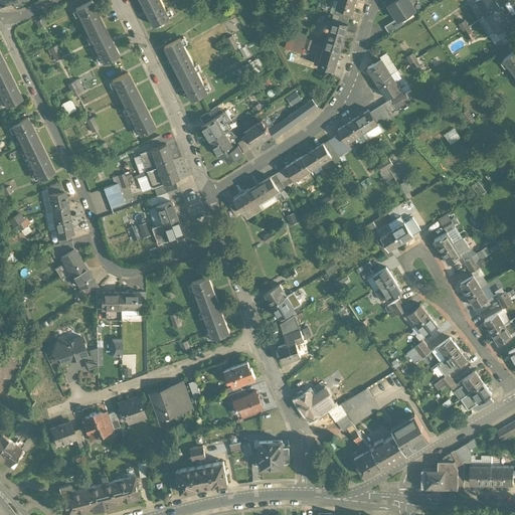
[(169,18),(159,0),(140,0),(154,26),(169,18)]
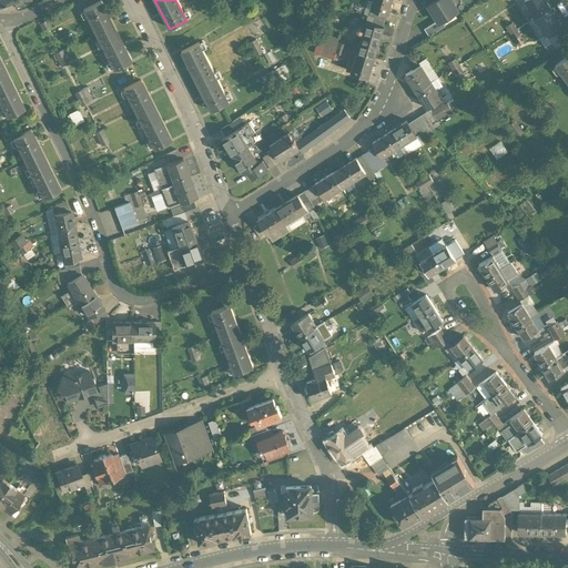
[(241,10),(235,0),(227,0),(234,13),(241,10)]
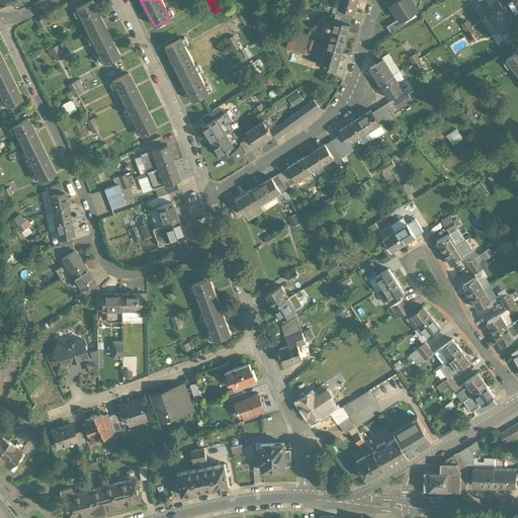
[(356,0),(340,0),(338,8),(353,12),(356,0)]
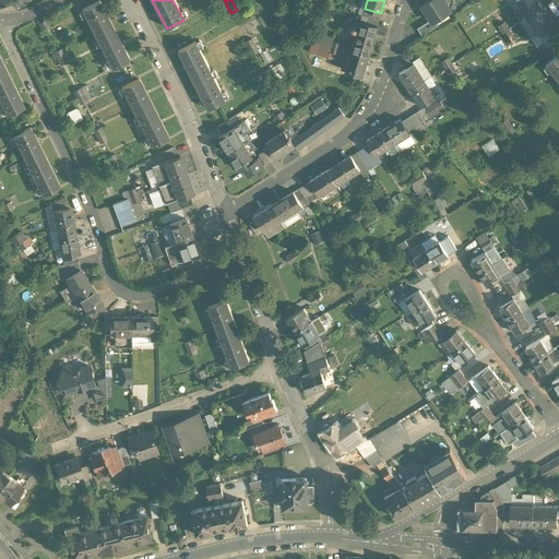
[(442,0),(430,0),(421,6),(430,21),(431,22),(435,20),(450,11),(442,0)]
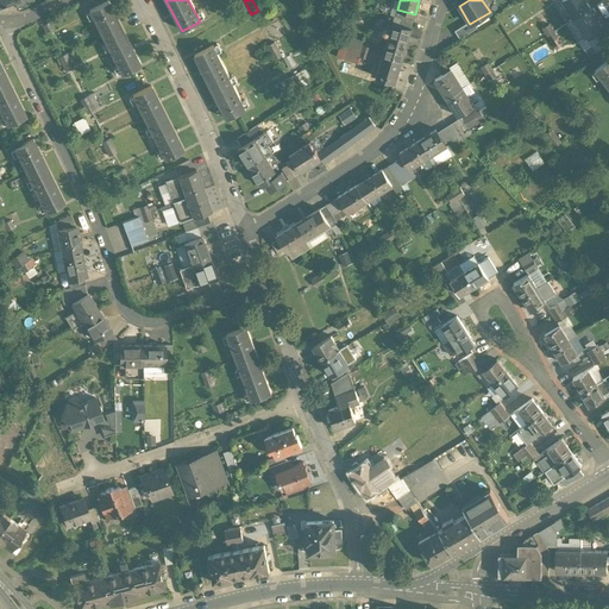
[(590,8),(583,0),(562,0),(563,0),(575,18),(590,8)]
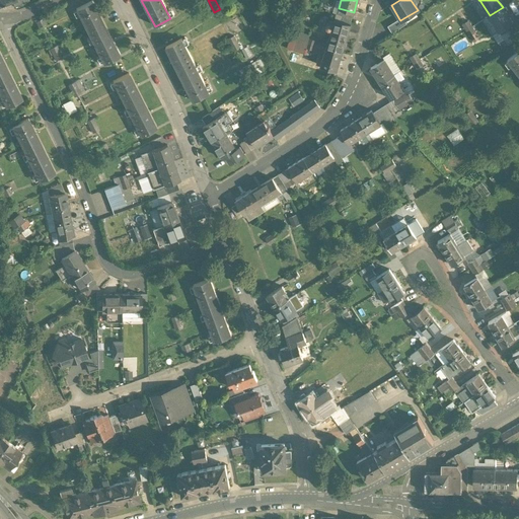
[(119,56),(91,2),(76,10),(103,64),(119,56)]
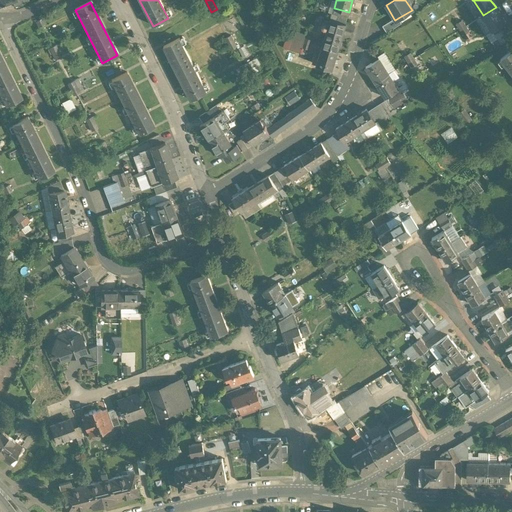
[(506,23),(496,7),(483,15),(493,31),(506,23)]
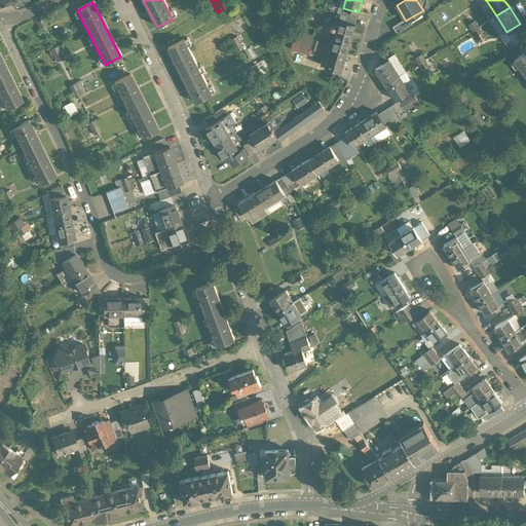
[(405,20),(393,27),(398,34),(412,24),(409,19),(406,21),(405,20)]
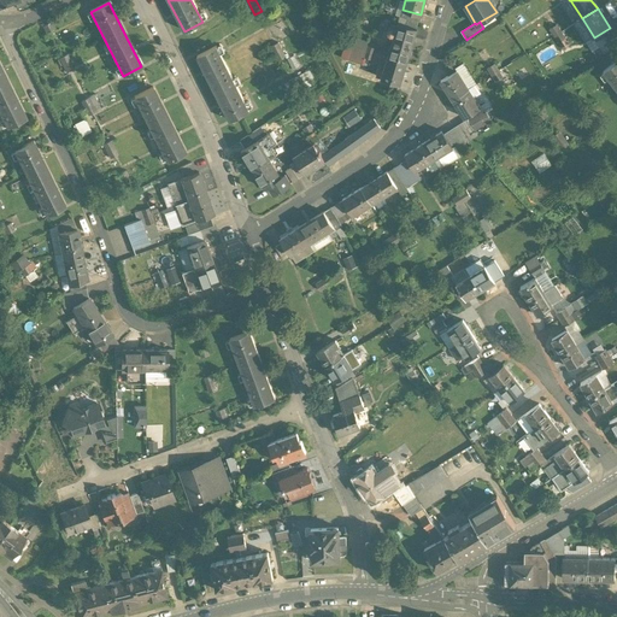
[(50,23),(42,27),(46,34),(53,30),(50,23)]
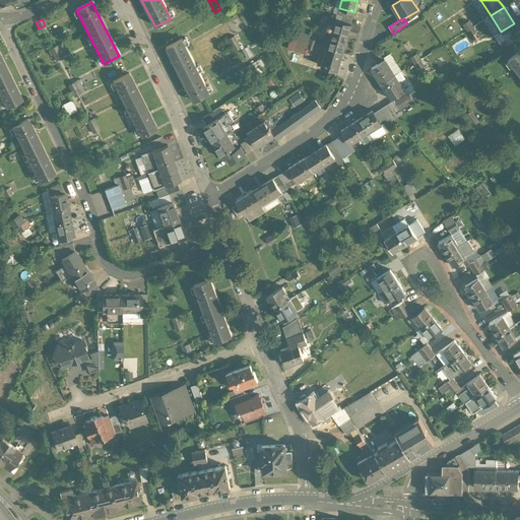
[(333,25),(328,24),(327,24),(325,28),(326,30),(332,31),(327,49),(342,54),(350,24),(335,19),(333,25)]
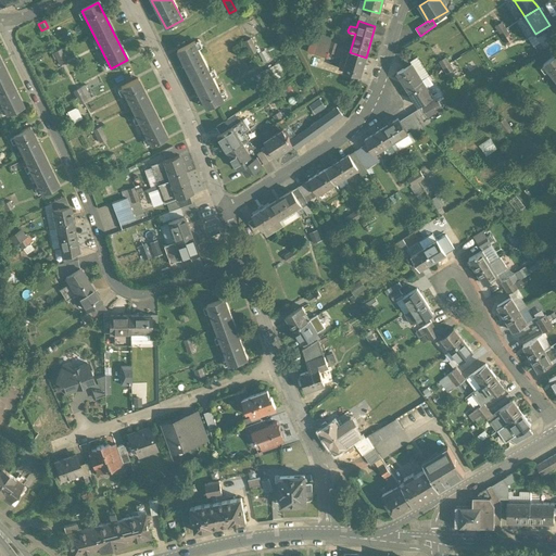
[(502,23),(495,26),(500,33),(506,28),(502,23)]
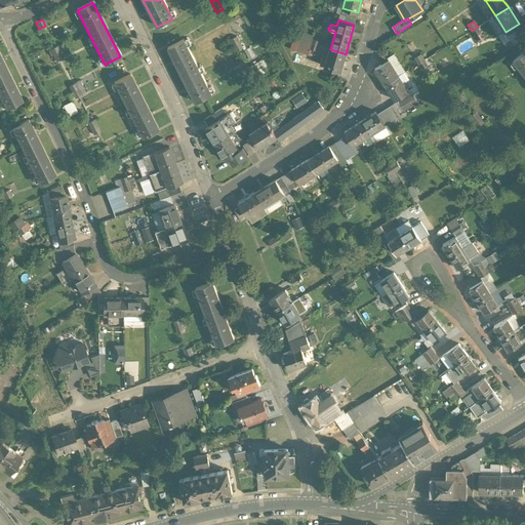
[(478,27),(472,31),(475,36),(481,33),(478,27)]
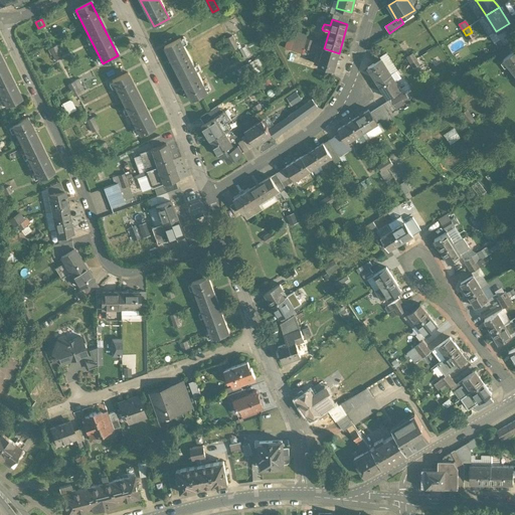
[(508,28),(497,35),(504,45),(514,38),(508,28)]
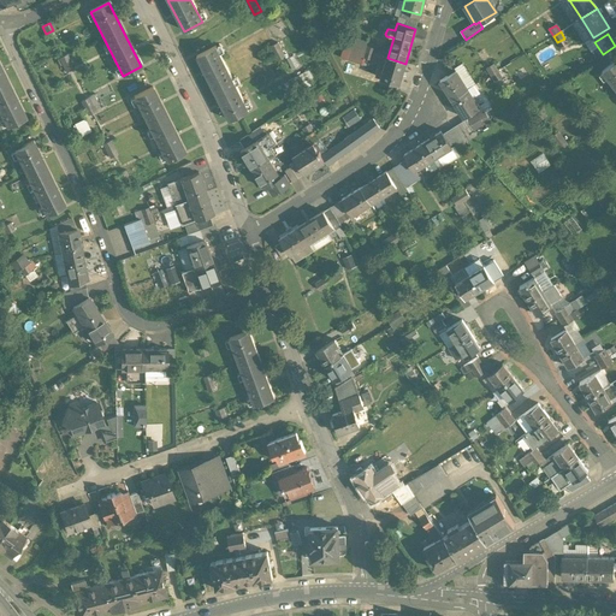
[(285,58),(278,43),(271,47),(278,61),(285,58)]
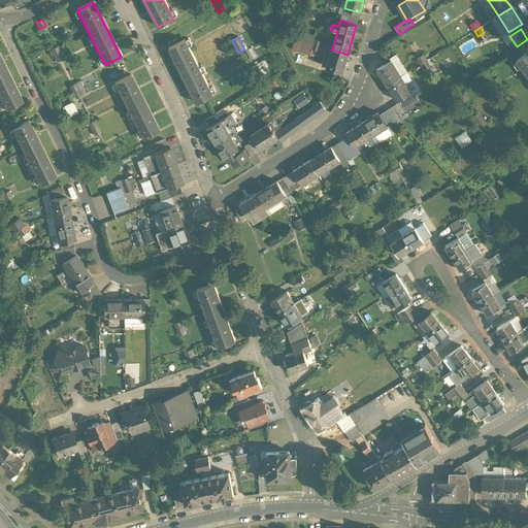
[(185,40),(169,48),(197,103),(212,95),(185,40)]
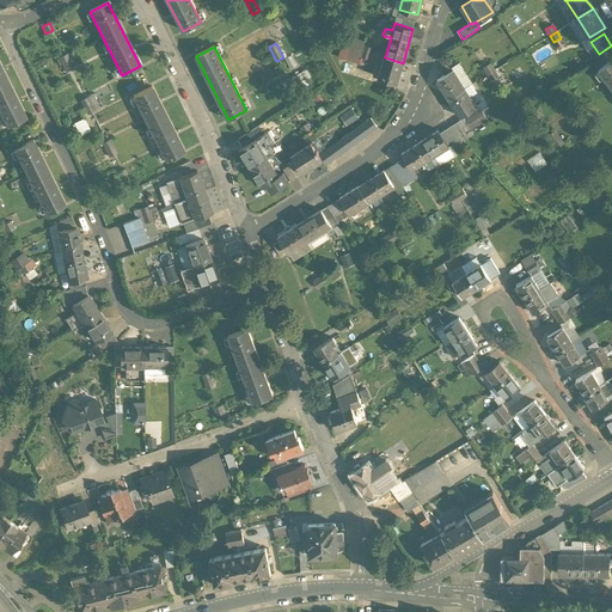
[(371,53),(363,50),(361,59),(368,61),(371,53)]
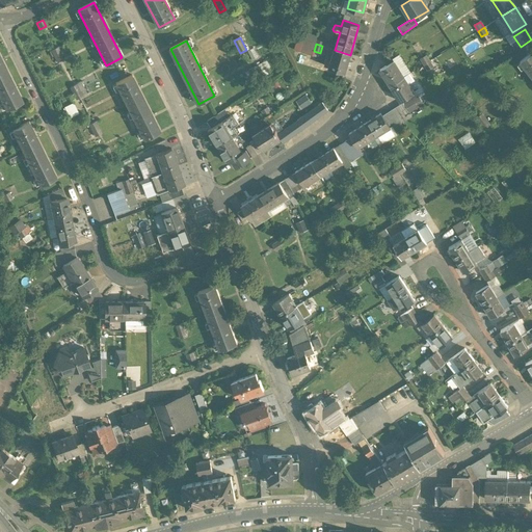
[(63,60),(57,48),(51,51),(57,63),(63,60)]
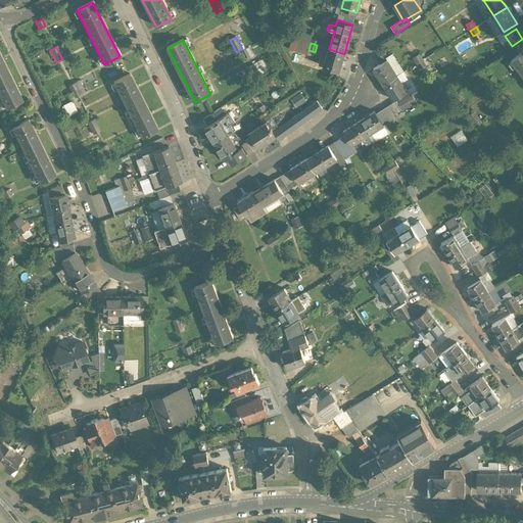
[(329,49),(323,66),(338,72),(344,54),(329,49)]
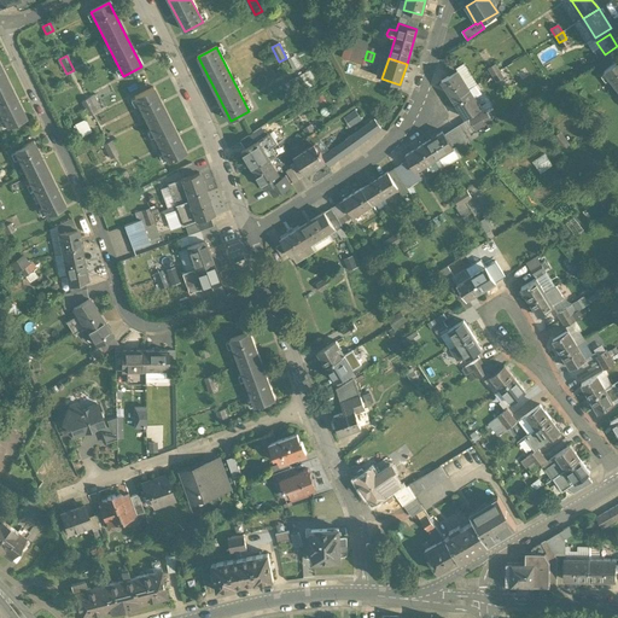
[(617,60),(605,71),(617,88),(617,60)]
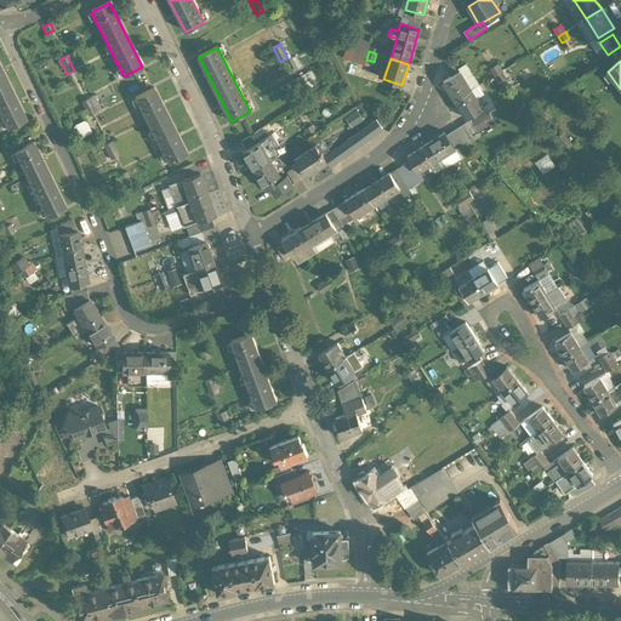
[(456,62),(446,68),(450,74),(460,68),(456,62)]
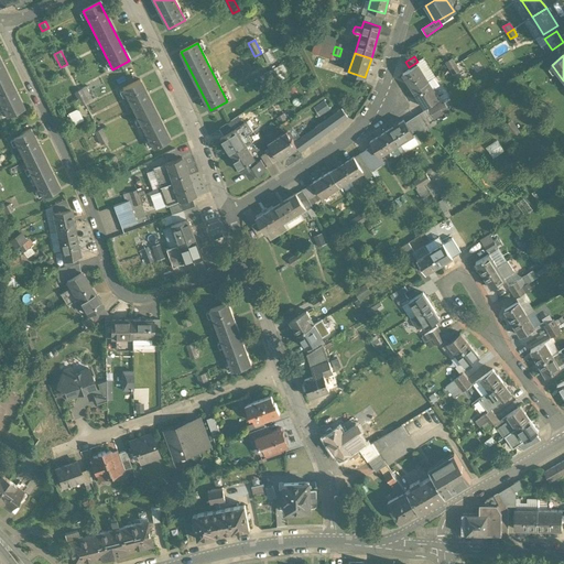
[(456,65),(452,58),(445,62),(449,68),(456,65)]
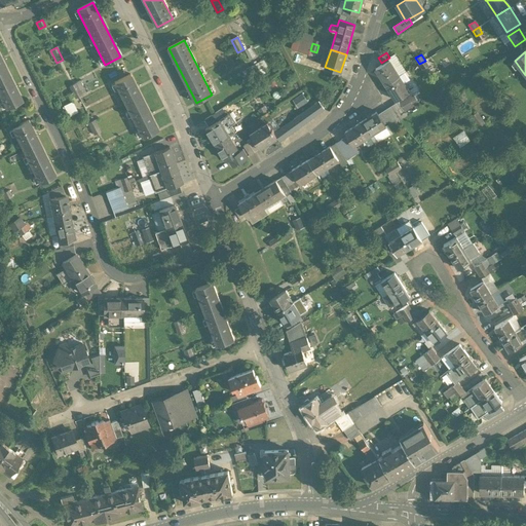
[(22,101),(0,57),(0,96),(6,109),(22,101)]
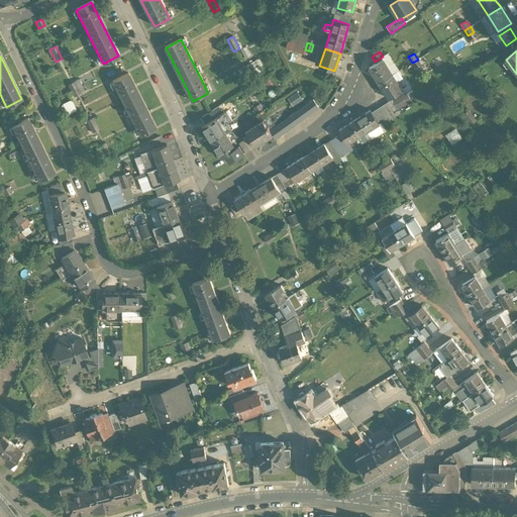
[(383,60),(370,69),(380,84),(393,75),(383,60)]
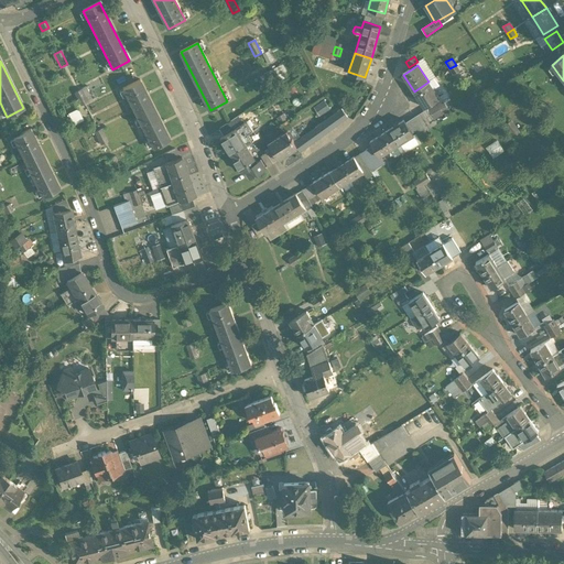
[(456,65),(449,68),(453,75),(459,71),(456,65)]
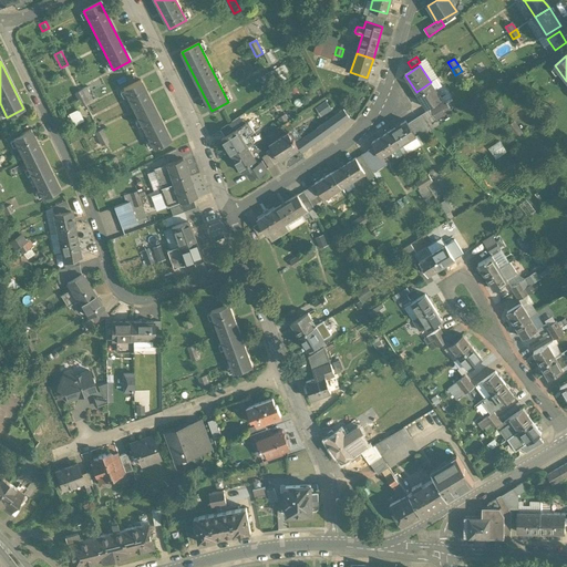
[(271,72),(265,75),(268,82),(275,79),(271,72)]
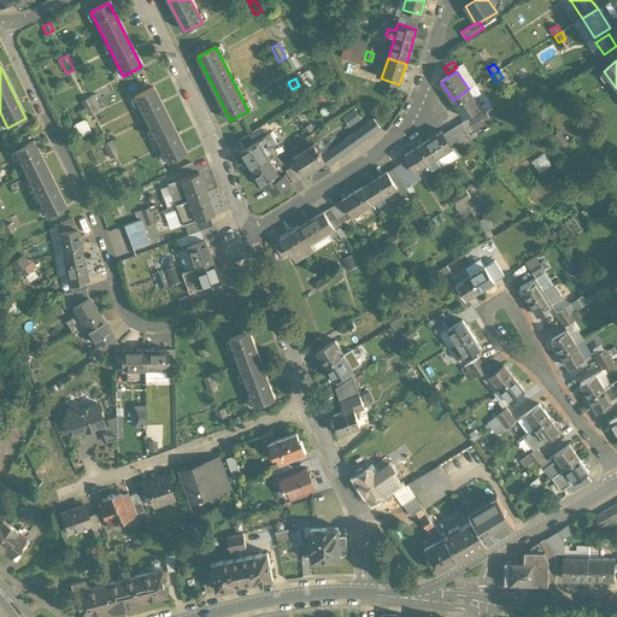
[(184,152),(152,88),(134,98),(166,162),(184,152)]
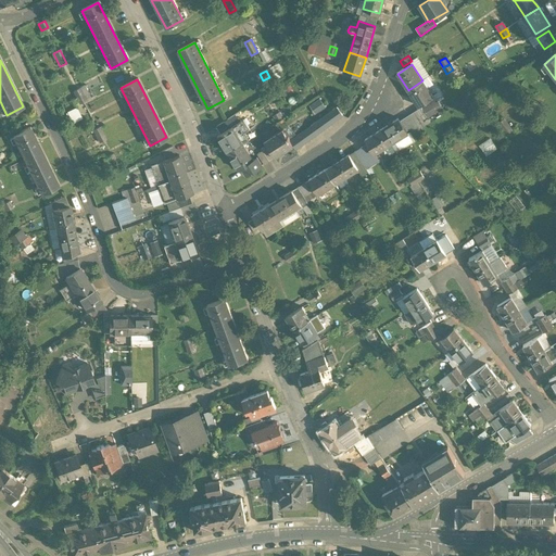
[(422,80),(408,90),(419,106),(433,98),(422,80)]
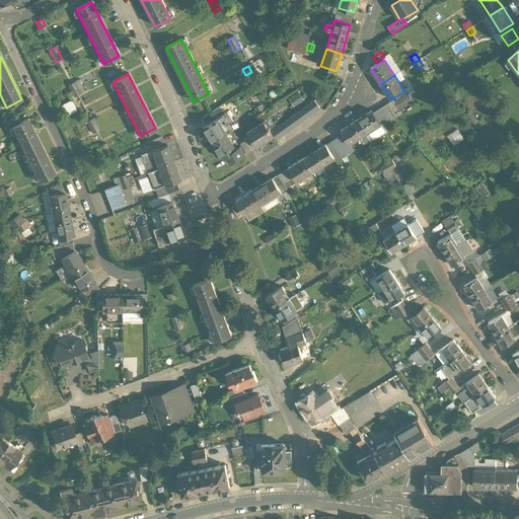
[(80,94),(74,82),(68,85),(74,97),(80,94)]
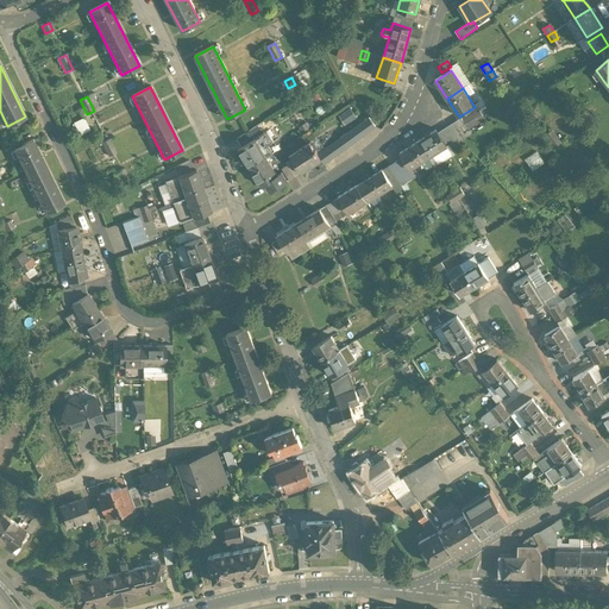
[(353,107),(341,114),(347,124),(359,117),(353,107)]
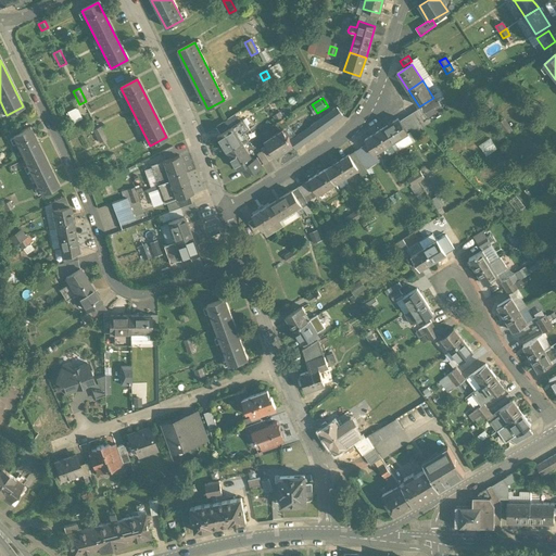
[(493,105),(488,99),(482,103),(487,110),(493,105)]
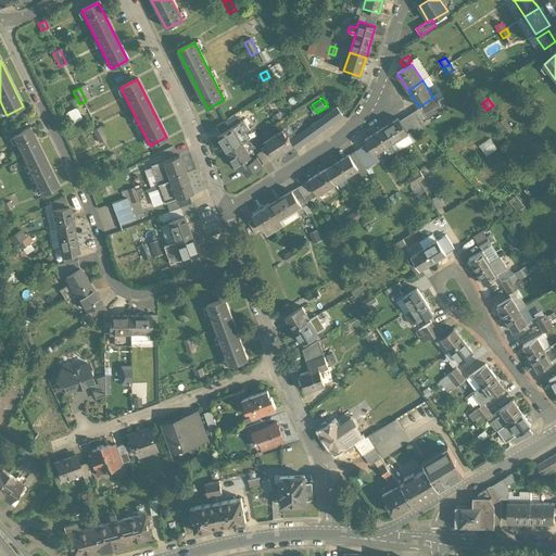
[(422,109),(428,117),(442,109),(436,100),(422,109)]
